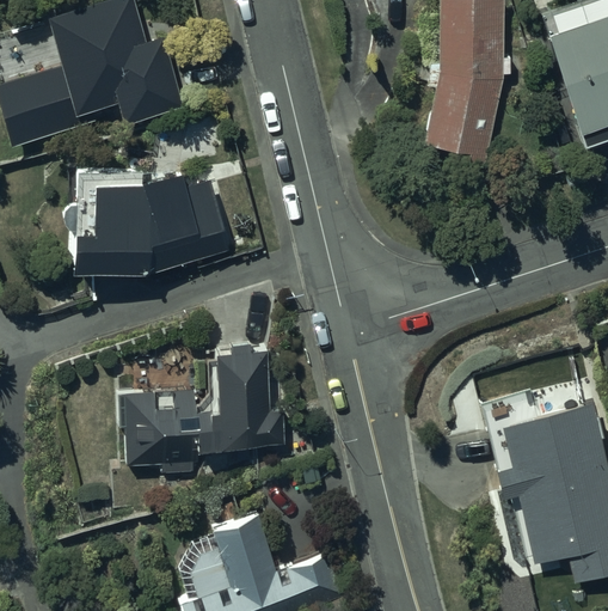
[(146,40),(134,0),(102,0),(48,16),(61,67),(0,83),(0,105),(11,145),(80,126),(77,114),(117,103),(123,127),(188,110),(167,34),(146,40)]
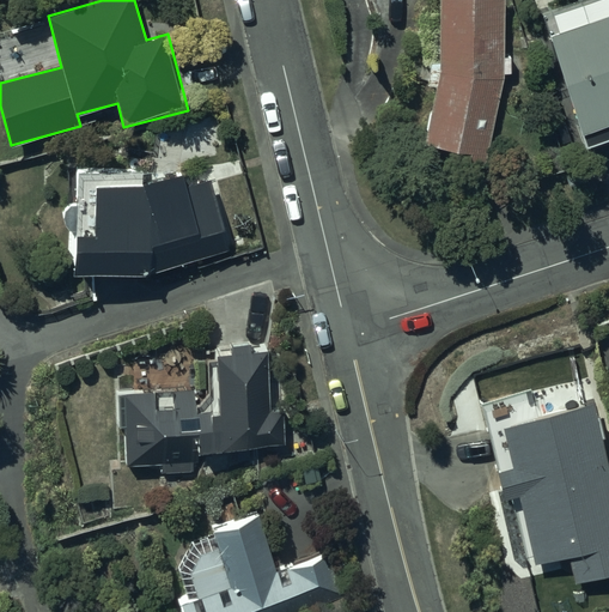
[(506,0),(442,0),(440,68),(425,143),(469,151),(467,159),(487,163),(505,77),(506,0)]
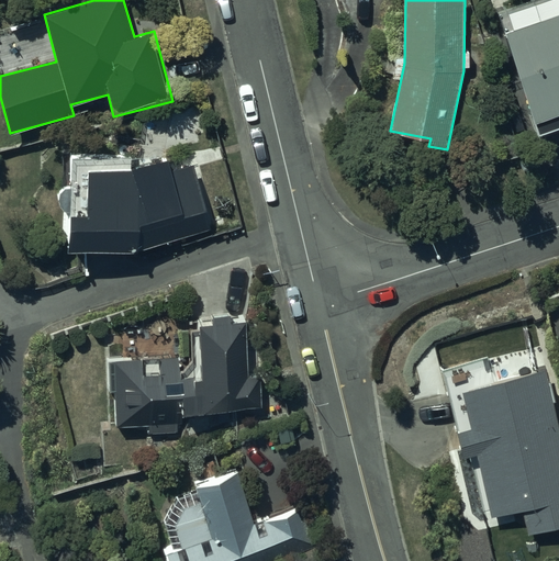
[(558,0),(535,0),(505,10),(510,29),(504,31),(537,130),(558,122),(558,0)]
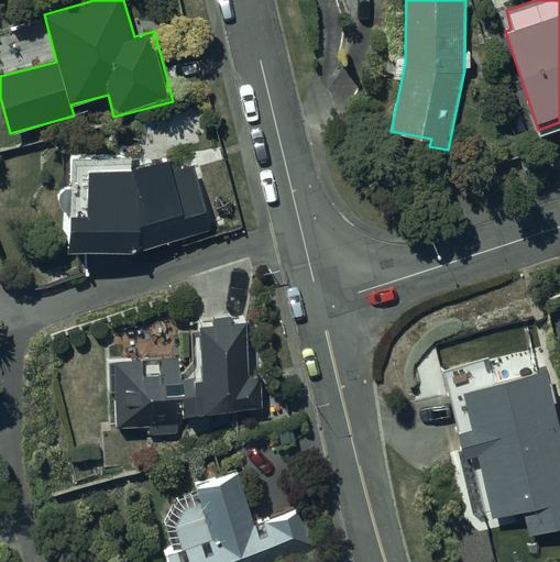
[(149,158),(69,156),(68,212),(63,212),(63,249),(138,252),(212,232),(195,163),(149,176),(149,158)]
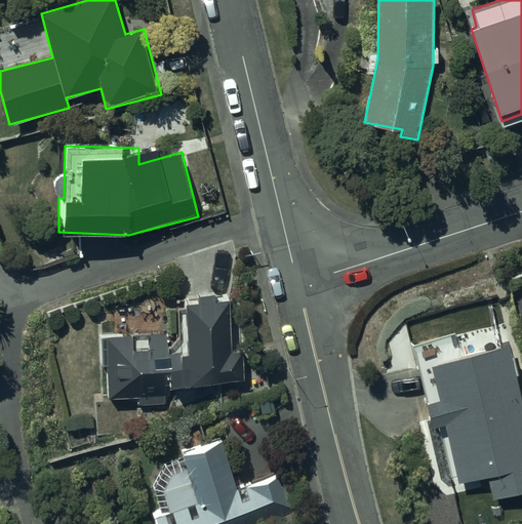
[(168,353),(167,331),(148,332),(149,349),(132,350),(131,334),(101,336),(102,366),(107,366),(109,400),(139,399),(139,405),(170,404),(169,386),(244,380),(243,352),(234,353),(231,299),(215,300),(214,293),(196,294),(196,300),(184,301),(186,352),(168,353)]
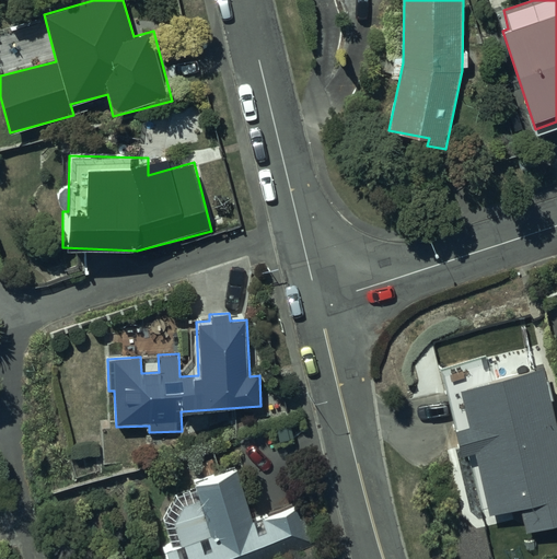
[(556,421),(544,370),(460,391),(466,424),(454,427),(462,457),(473,454),(489,517),(521,510),(526,532),(556,524),(556,421)]
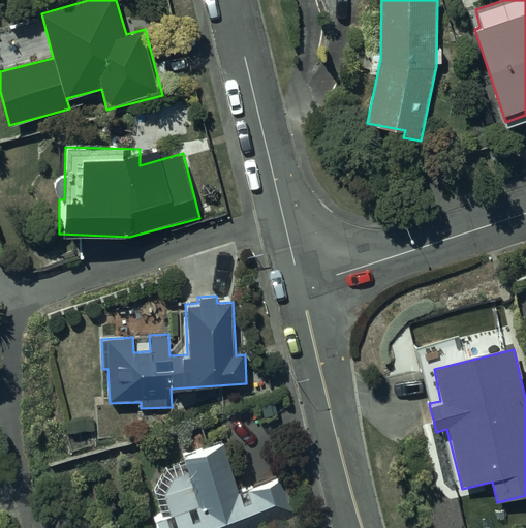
[(226,440),(184,454),(189,472),(185,473),(182,464),(168,468),(157,492),(161,516),(153,519),(155,527),(269,527),(302,517),(290,475),(240,492),(226,440)]
